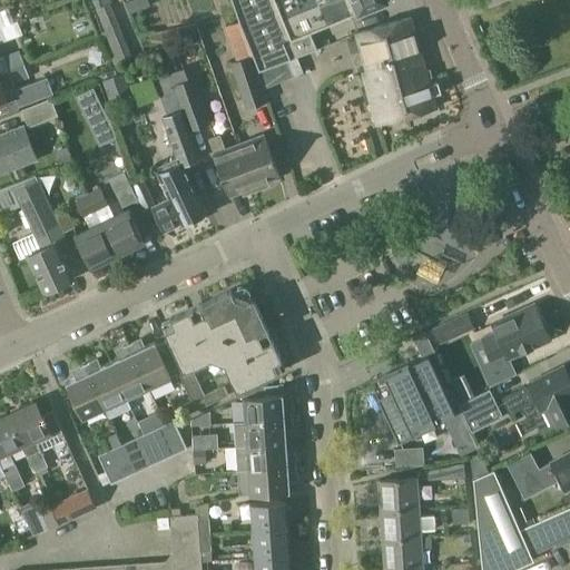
[(88,0),(102,36),(114,65),(131,58),(133,58),(120,29),(109,2),(112,2),(110,0),(88,0)]
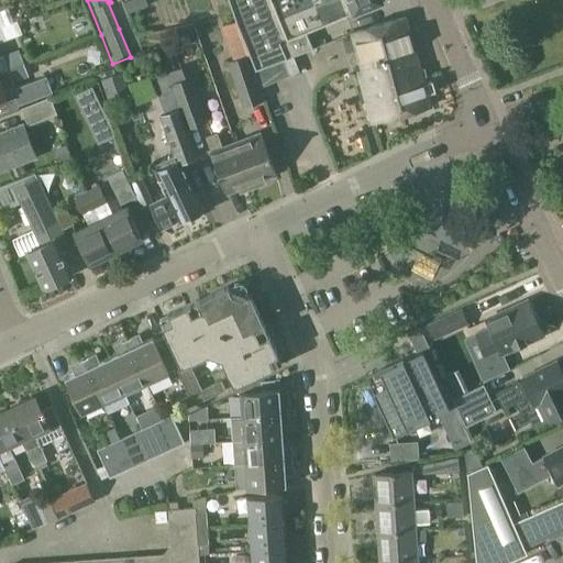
[(313,48),(307,32),(383,0),(229,0),(256,69),(313,48)]
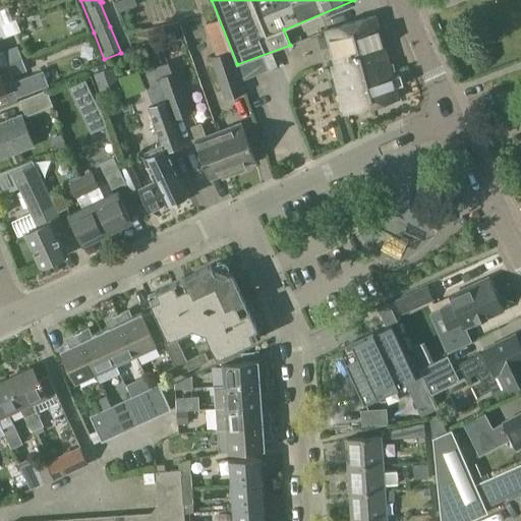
[(0,24),(12,20),(8,8),(0,11),(0,24)]
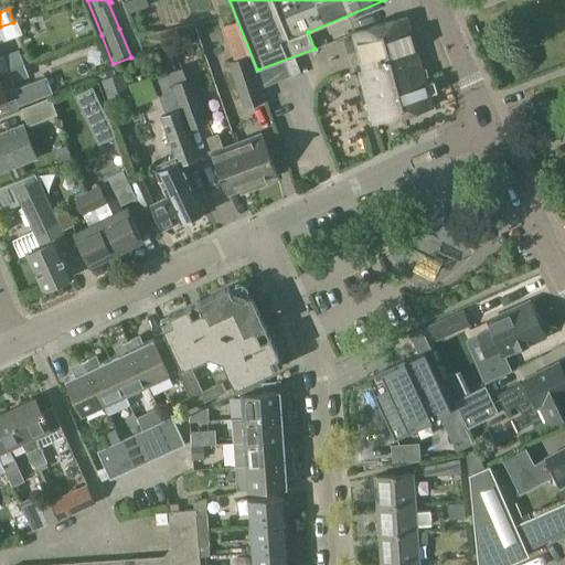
[(414,40),(412,32),(408,18),(354,33),(364,71),(361,72),(374,123),(433,107),(414,40)]
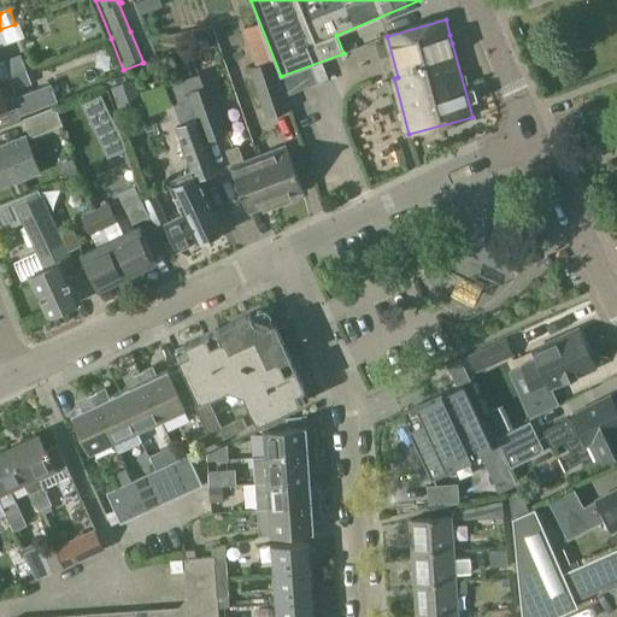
[(15,24),(0,29),(0,46),(24,36),(19,23),(15,24)]
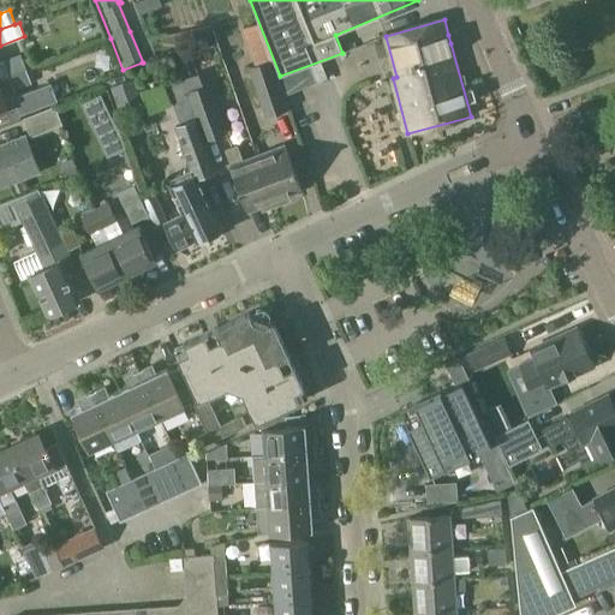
[(210,29),(195,34),(196,36),(199,41),(207,45),(210,46),(216,45),(210,29)]
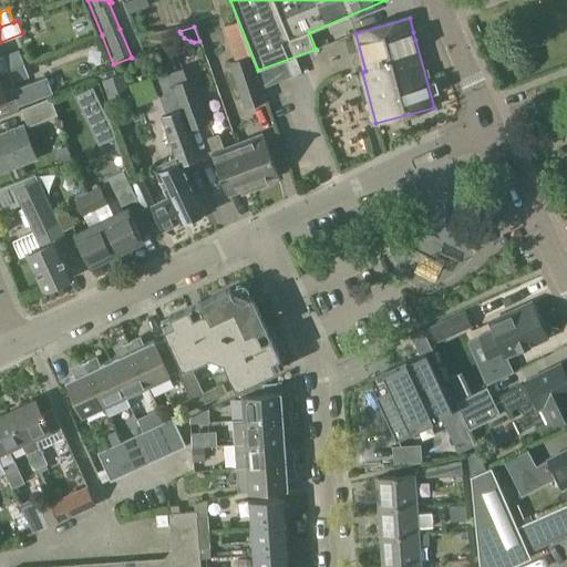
[(0,73),(8,70),(24,64),(19,51),(0,58),(0,73)]
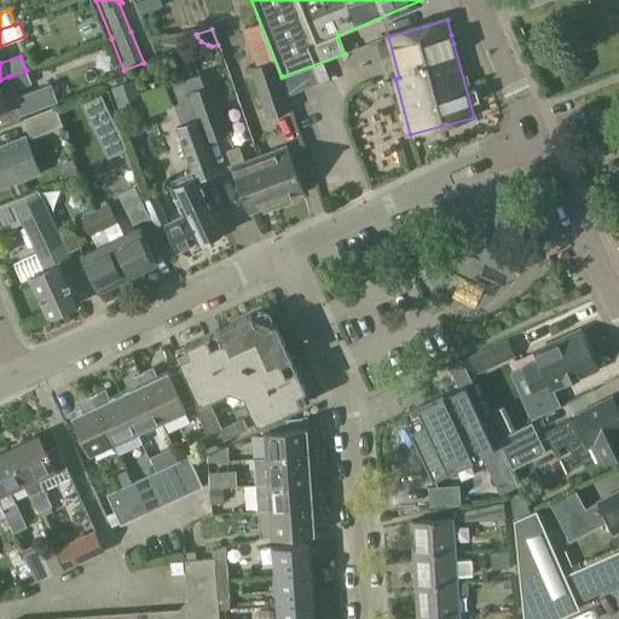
[(289,110),(272,62),(252,69),(267,117),(289,110)]
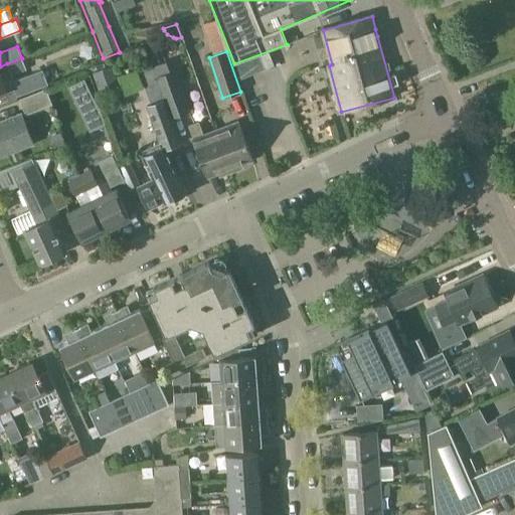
[(234,64),(239,79),(265,69),(260,55),(259,54),(237,63),(234,64)]
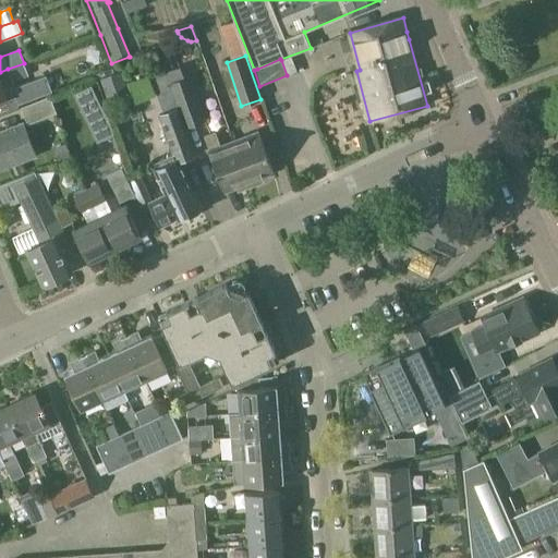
[(28,75),(24,63),(8,69),(13,81),(28,75)]
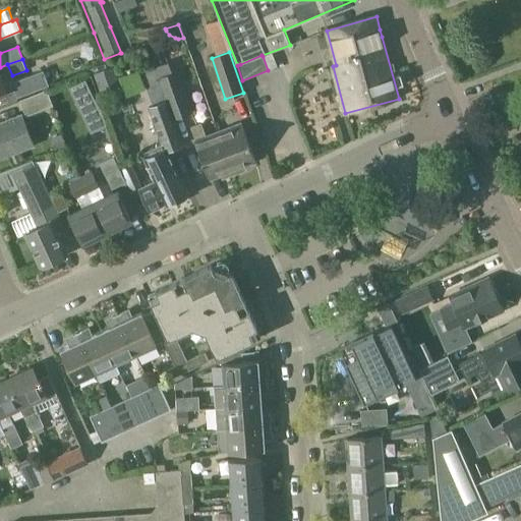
[(176,71),(175,72),(171,61),(155,67),(166,99),(174,119),(191,113),(176,71)]
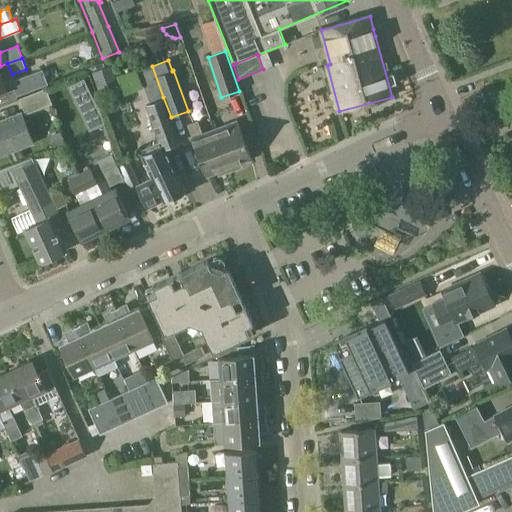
[(97,88),(117,81),(112,66),(92,73),(97,88)]
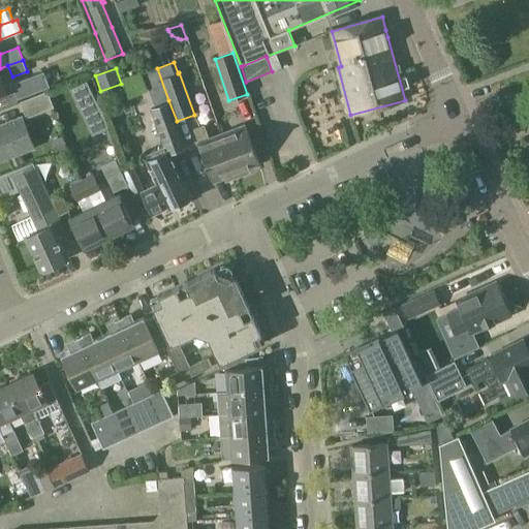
[(157,68),(143,73),(154,106),(168,100),(157,68)]
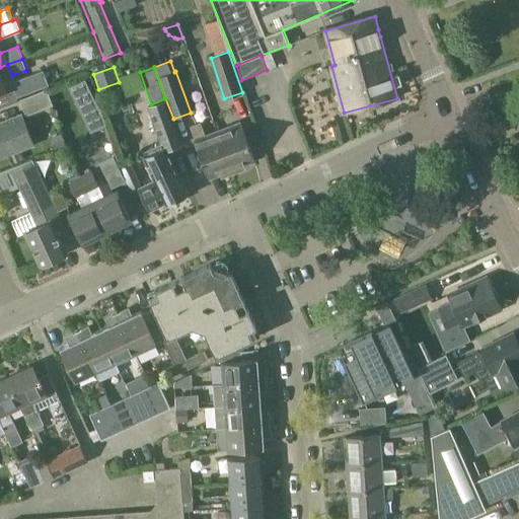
[(0,95),(14,90),(17,97),(49,85),(43,71),(11,83),(11,81),(3,84),(0,75),(0,95)]
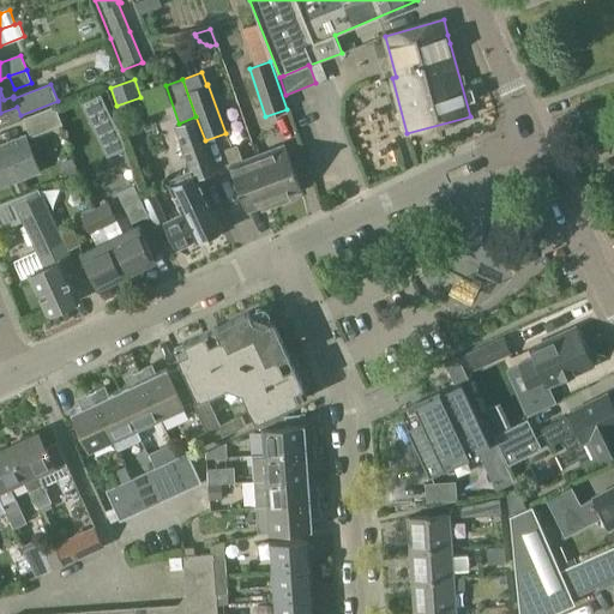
[(82,107),(91,126),(110,116),(101,97),(82,107)]
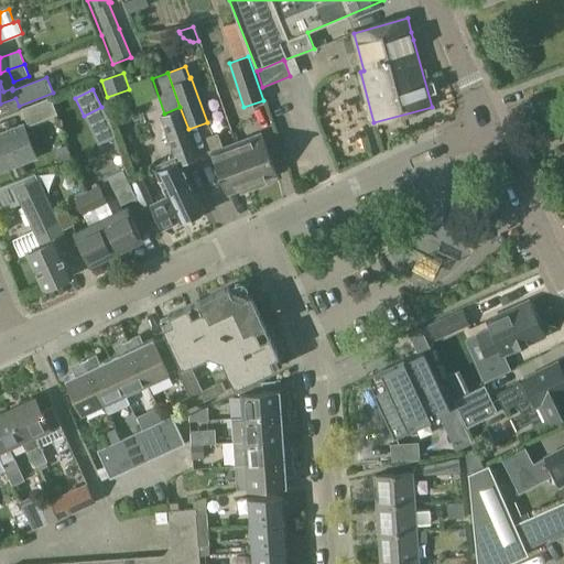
[(56,114),(50,97),(21,109),(28,126),(56,114)]
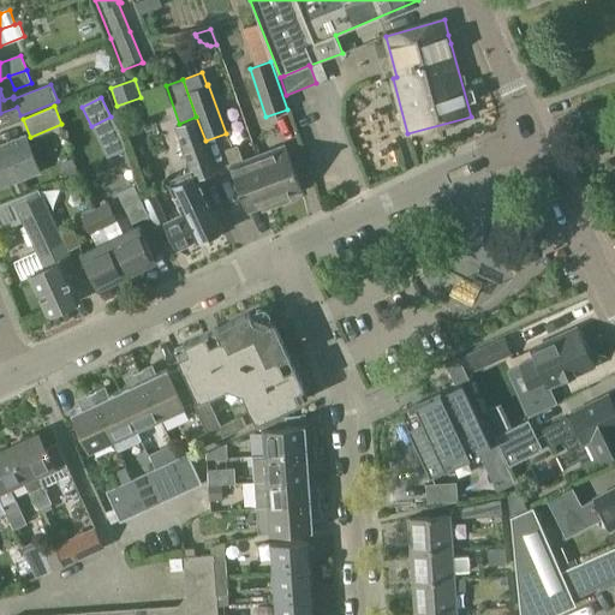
[(216,172),(206,141),(196,117),(179,124),(174,126),(190,171),(192,169),(196,177),(197,178),(216,172)]
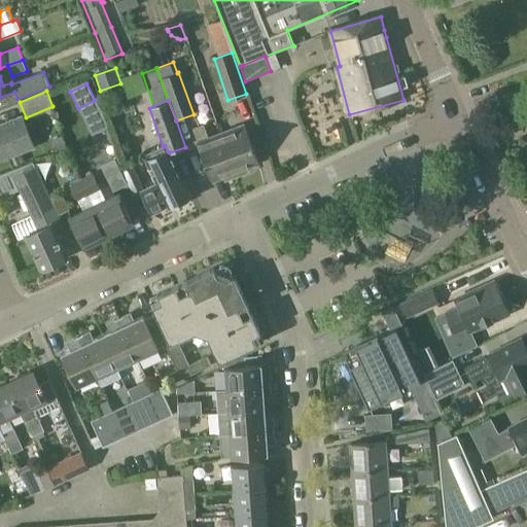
[(22,116),(0,125),(0,160),(33,147),(22,116)]
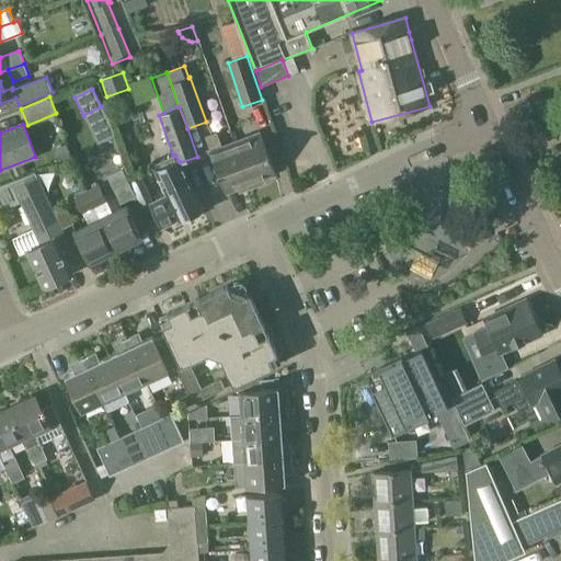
[(209,151),(209,152),(225,194),(238,190),(239,193),(252,189),(236,141),(222,147),(217,132),(205,137),(210,151),(209,151)]
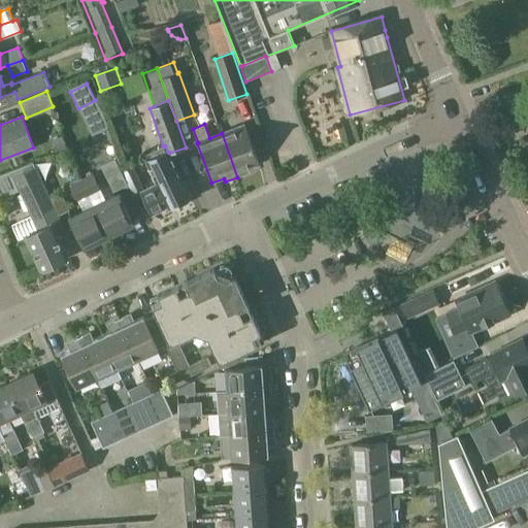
[(222,133),(237,177),(250,172),(249,168),(260,164),(244,125),(222,133)]
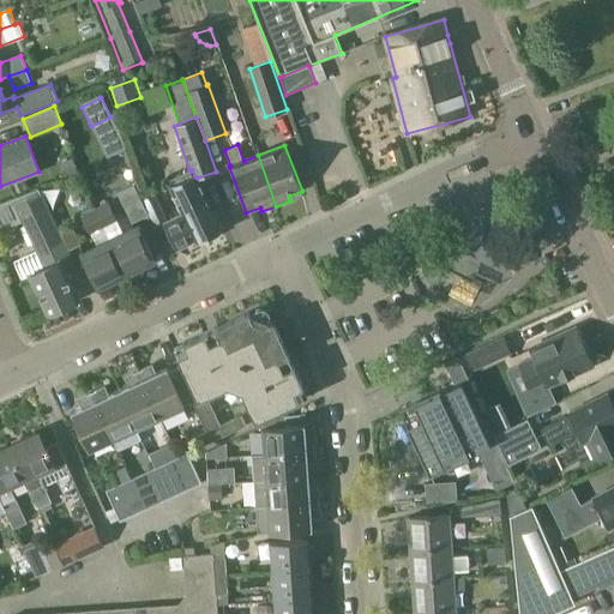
[(66,175),(77,170),(73,160),(61,164),(66,175)]
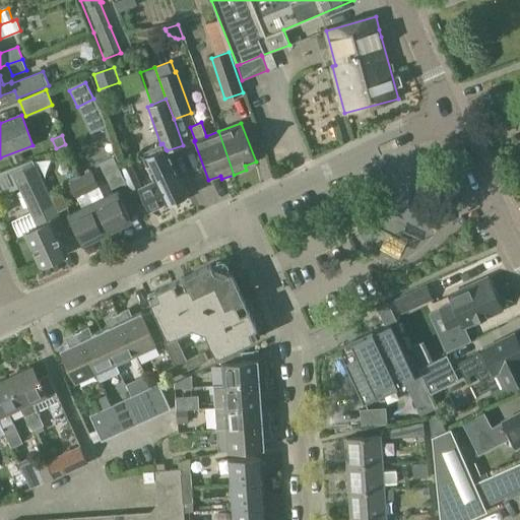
[(173,165),(167,150),(166,149),(163,143),(160,144),(142,153),(151,175),(154,181),(139,188),(149,211),(166,204),(166,205),(175,201),(176,204),(185,199),(184,197),(188,195),(174,165),(173,165)]
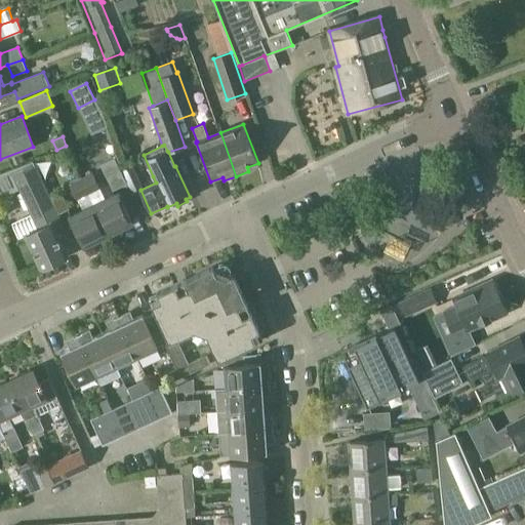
[(99,164),(113,191),(127,184),(114,157),(99,164)]
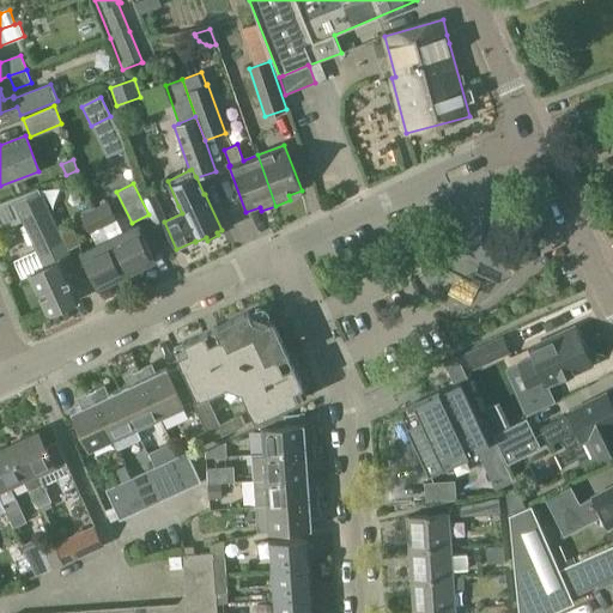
[(32,243),(37,253),(16,263),(22,278),(31,273),(48,311),(79,297),(50,236),(59,232),(41,194),(16,205),(24,224),(20,226),(28,244),(32,243)]
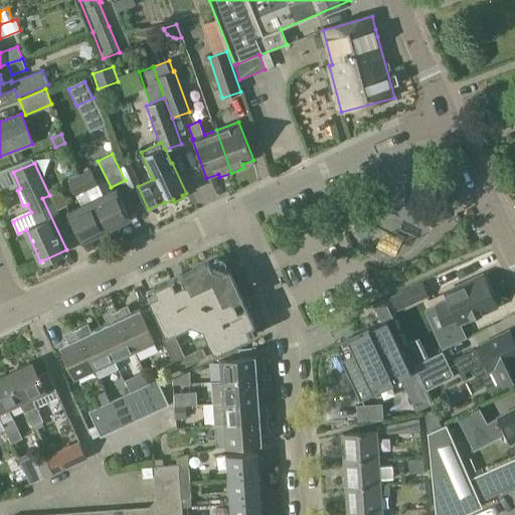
[(80,176),(87,189),(98,185),(91,171),(80,176)]
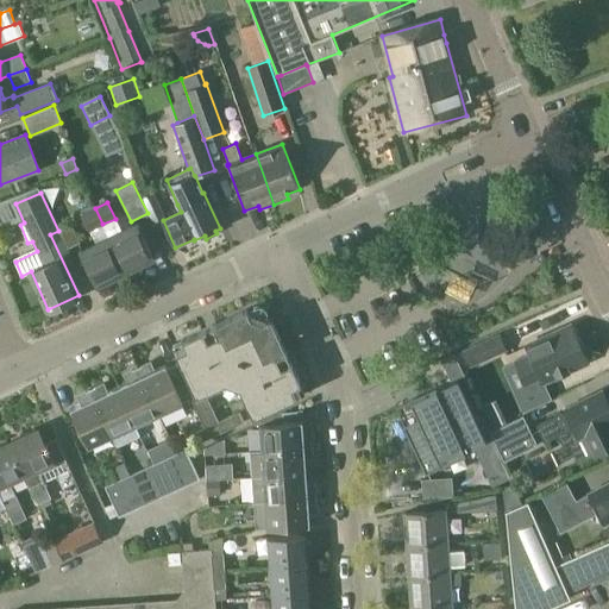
[(102,225),(102,224),(95,208),(82,214),(89,231),(102,225)]
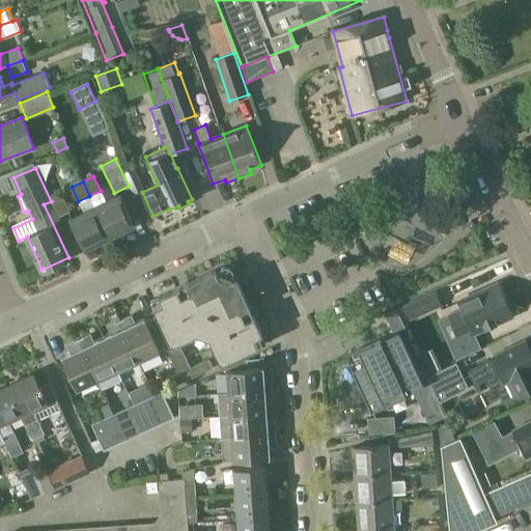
[(118,195),(94,206),(109,236),(134,225),(118,195)]
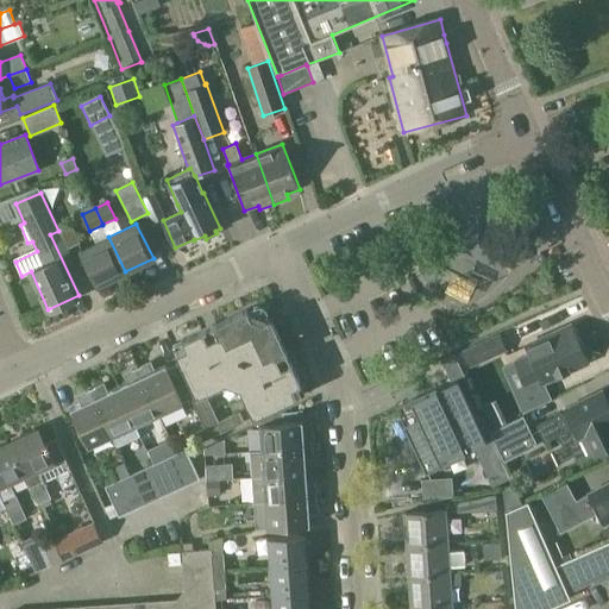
[(108,237),(81,251),(98,286),(125,271),(108,237)]
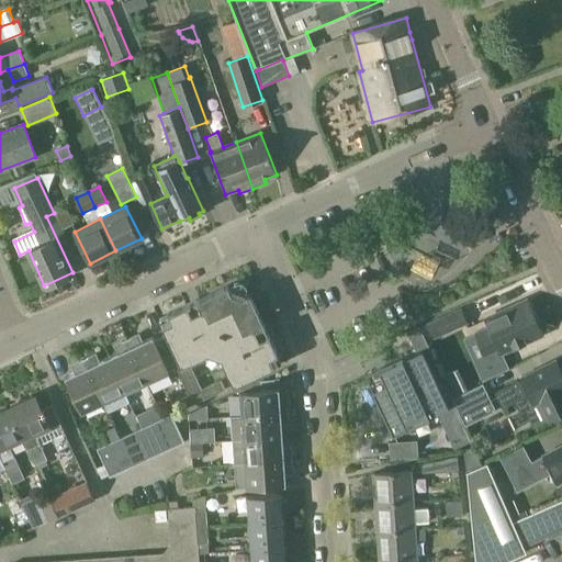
[(210,355),(216,357),(237,295),(231,293),(227,285),(197,300),(188,304),(168,313),(171,321),(163,325),(166,333),(181,367),(177,368),(189,395),(178,401),(181,409),(210,396),(225,389),(221,381),(210,385),(201,390),(189,362),(209,353),(210,355)]
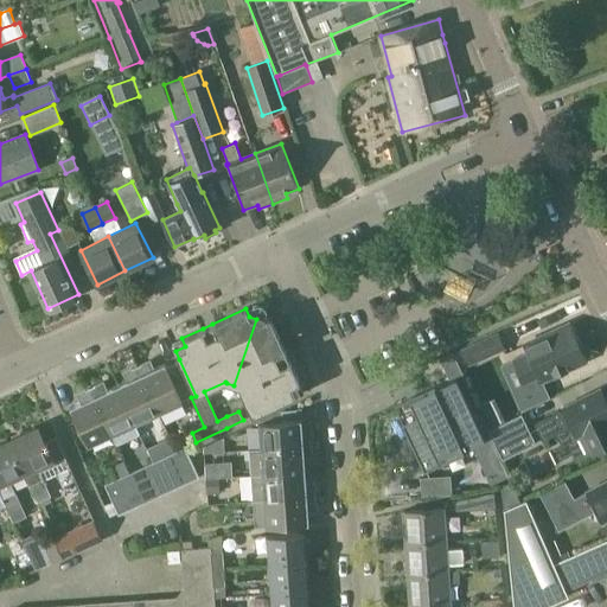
[(256,319),(234,385),(240,387),(253,416),(296,395),(292,385),(299,382),(269,318),(262,321),(256,319)]
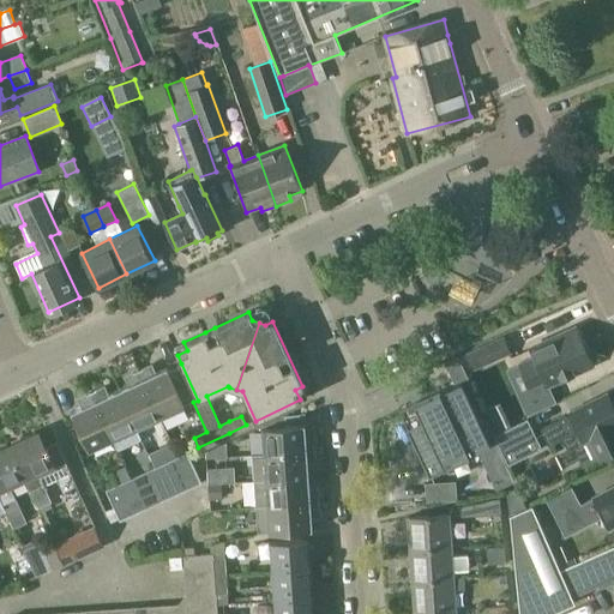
[(535,357),(521,365),(530,387),(546,380),(548,386),(591,366),(575,327),(531,348),(535,357)]
